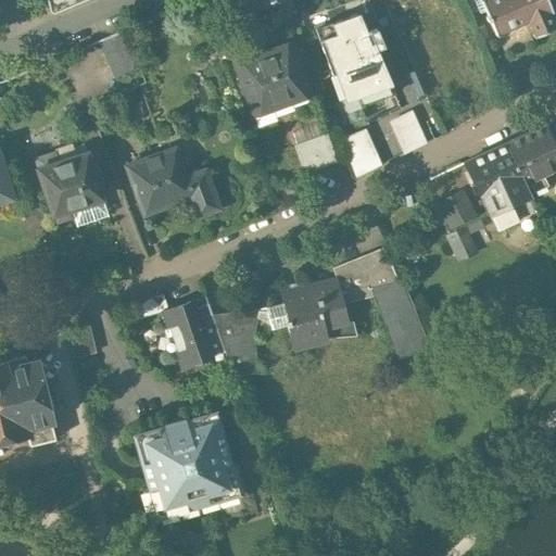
[(239,0),(244,13),(276,0),(239,0)]
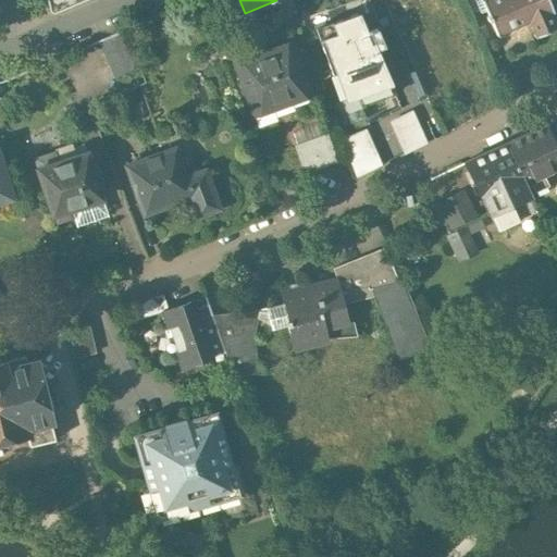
[(473,0),(480,13),(486,11),(482,0),(473,0)]
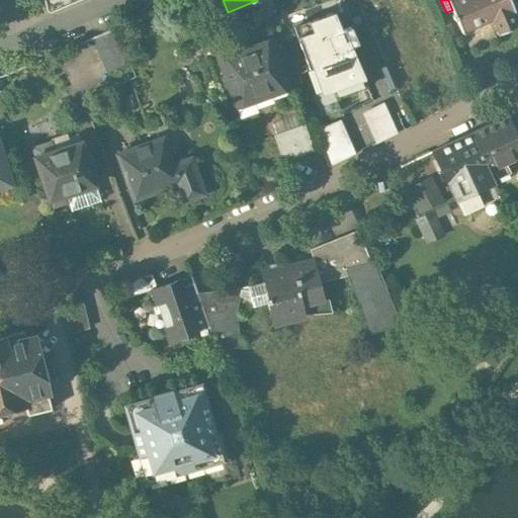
[(448,0),(452,10),(454,15),(452,16),(453,19),(455,18),(461,32),(492,20),(498,34),(517,25),(512,11),(514,10),(509,0),(448,0)]
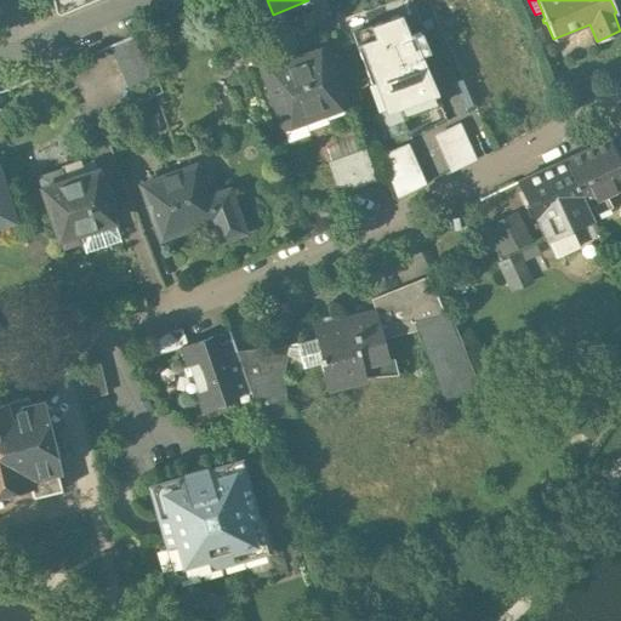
[(488,29),(446,46),(472,104),(493,96),(496,103),(522,92),(510,63),(518,60),(495,9),(480,15),(488,29)]
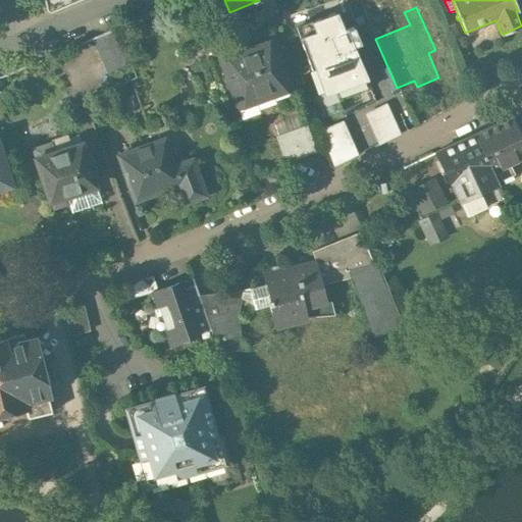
[(349,16),(297,36),(324,109),(376,90),(349,16)]
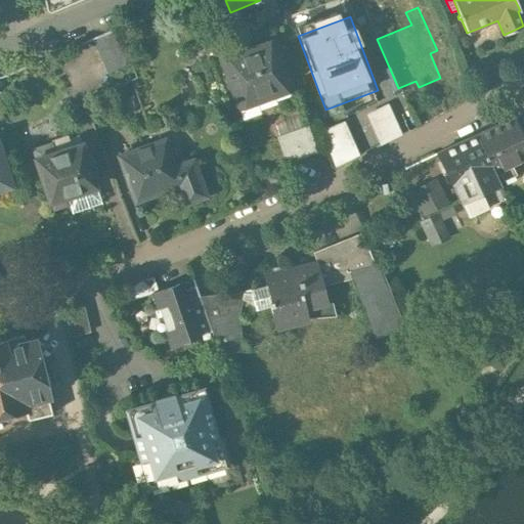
[(115,31),(92,40),(106,74),(129,64),(115,31)]
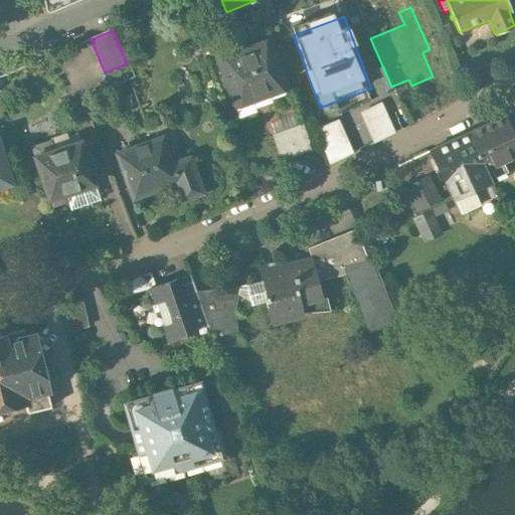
[(269,40),(216,59),(233,106),(286,87),(269,40)]
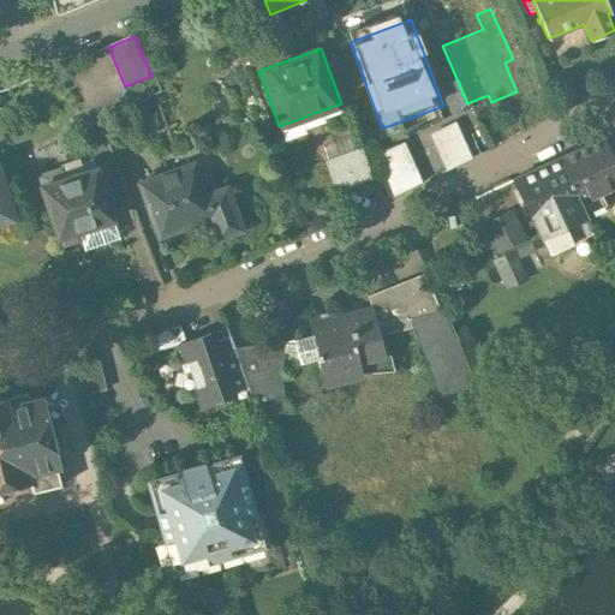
[(422,178),(475,160),(459,117),(407,135),(422,178)]
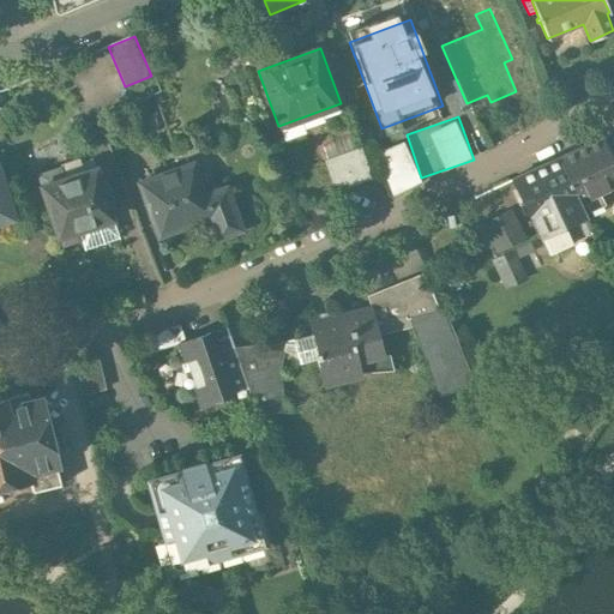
[(613,164),(602,138),(557,158),(581,208),(585,205),(588,212),(603,205),(599,193),(613,186),(613,164)]
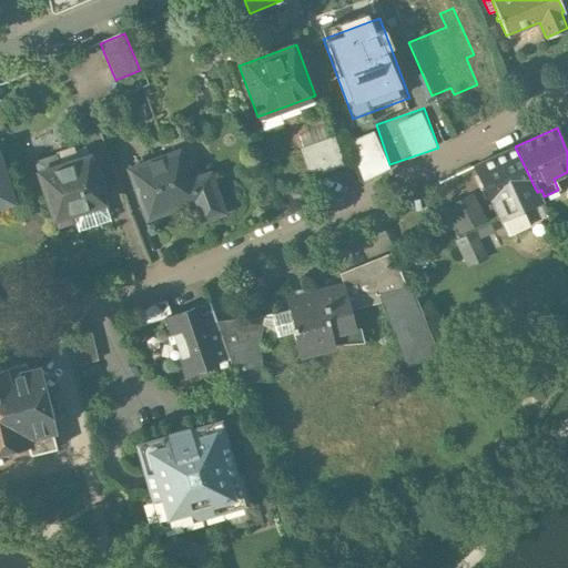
[(350,139),(366,179),(391,169),(374,129),(350,139)]
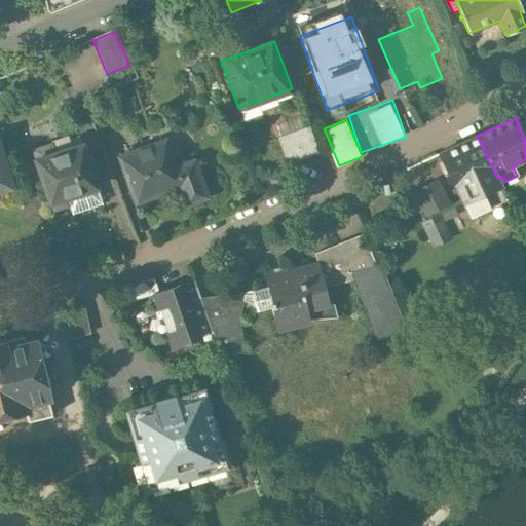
[(306,128),(279,139),(289,163),(315,153),(306,128)]
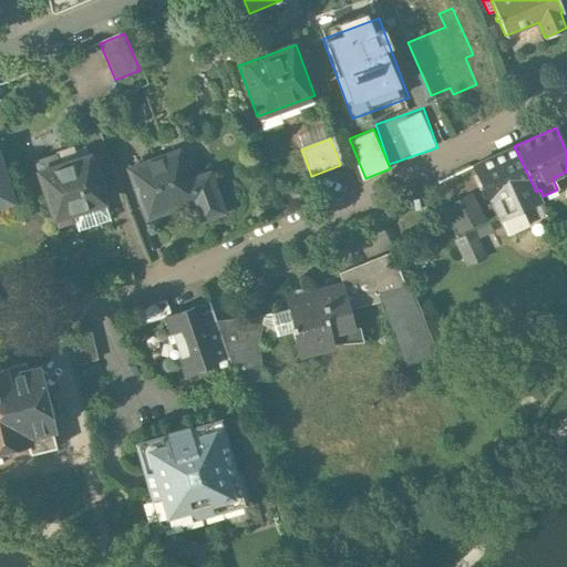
[(514,146),(474,165),(493,205),(514,196),(518,206),(519,206),(538,197),(536,192),(514,146)]
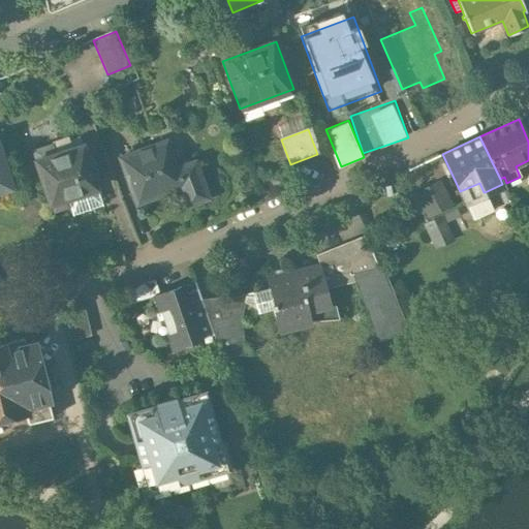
[(68,139),(32,151),(35,160),(71,148),(68,139)]
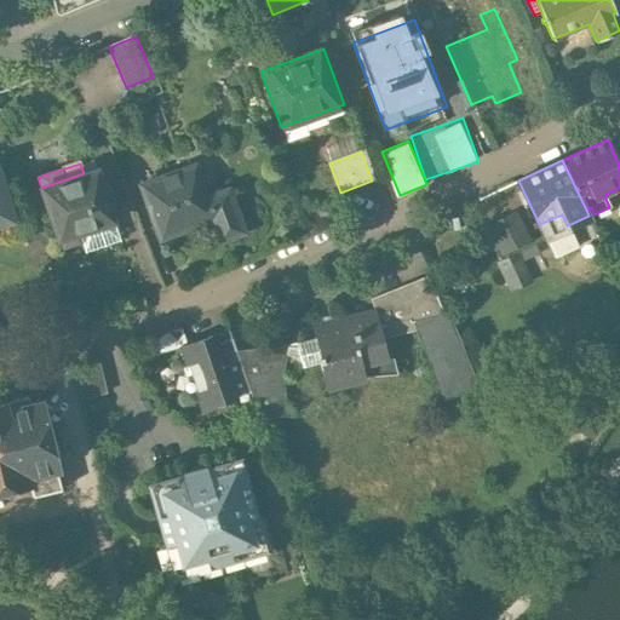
[(194,164),(139,184),(160,239),(211,220),(218,241),(244,233),(228,189),(224,190),(224,188),(206,195),(194,164)]
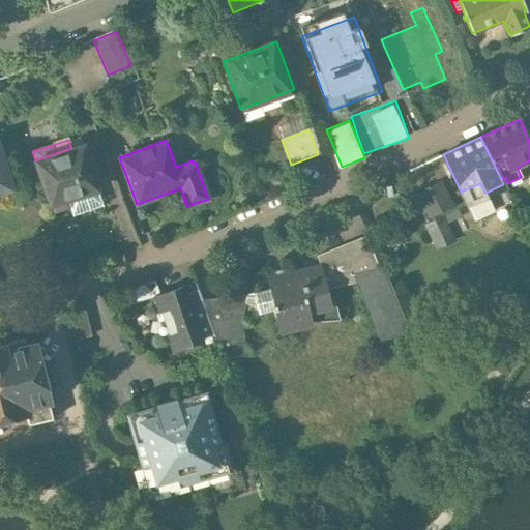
[(71,148),(35,160),(50,205),(51,205),(65,200),(97,189),(82,145),(71,148)]
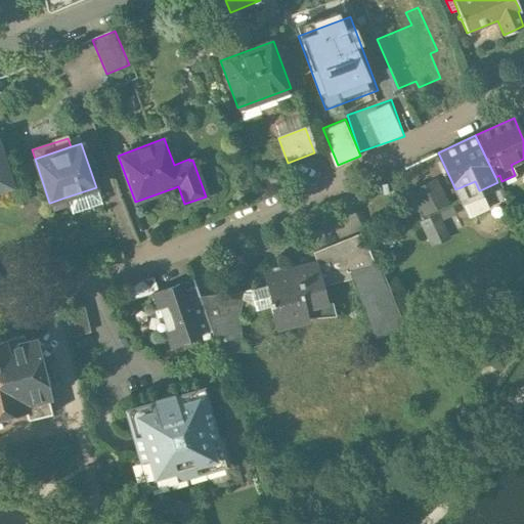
[(0,158),(0,187),(8,185),(0,158)]
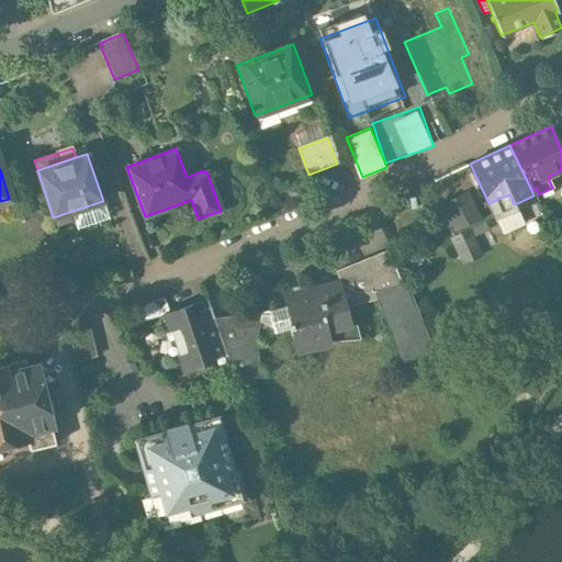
[(465,193),(444,204),(456,229),(478,218),(465,193)]
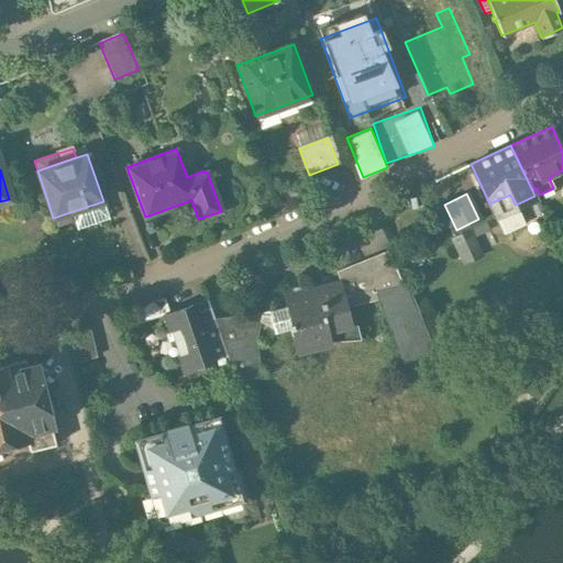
[(510,195),(489,203),(504,233),(525,224),(516,205),(515,205),(510,195)]
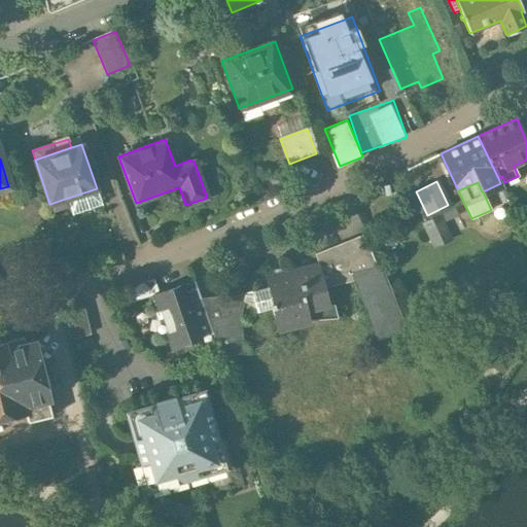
[(97,188),(65,199),(68,207),(69,207),(71,214),(102,205),(97,188)]
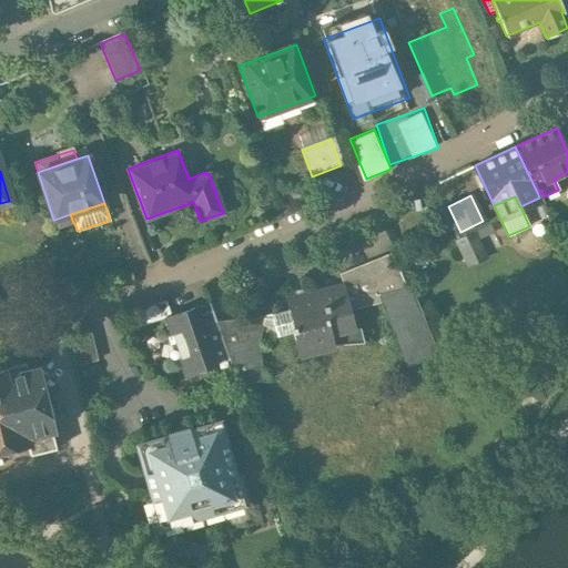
[(70,214),(54,220),(58,229),(73,223),(70,214)]
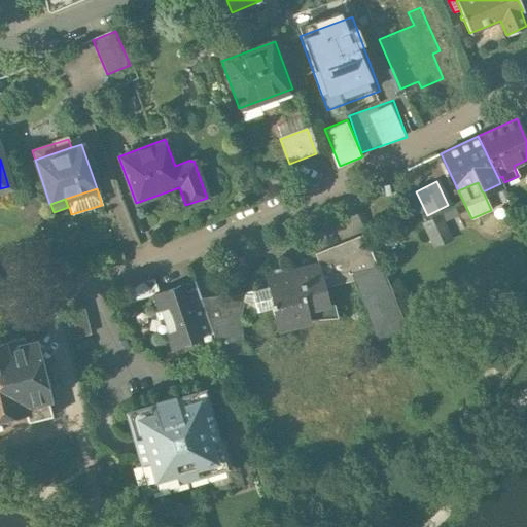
[(363,234),(315,253),(317,265),(319,265),(324,287),(354,280),(353,276),(377,267),(363,234)]
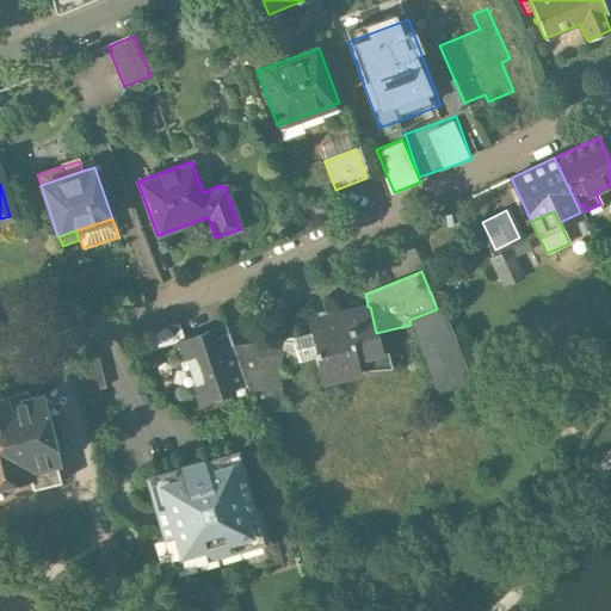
[(368,307),(307,322),(310,335),(323,334),(327,349),(313,352),(320,384),(358,372),(356,360),(381,355),(376,333),(370,307),(368,307)]
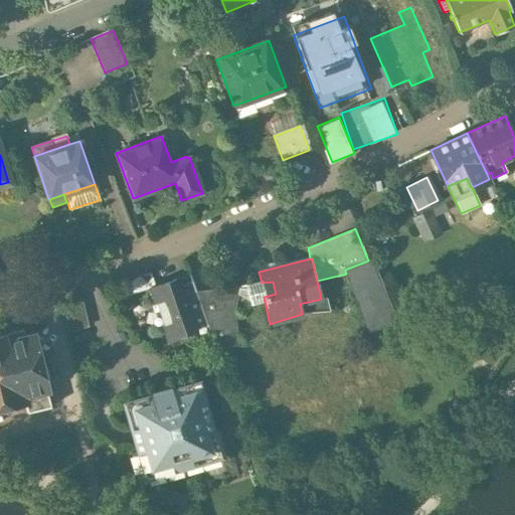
[(395,321),(371,260),(368,261),(345,270),(346,274),(370,332),(395,321)]
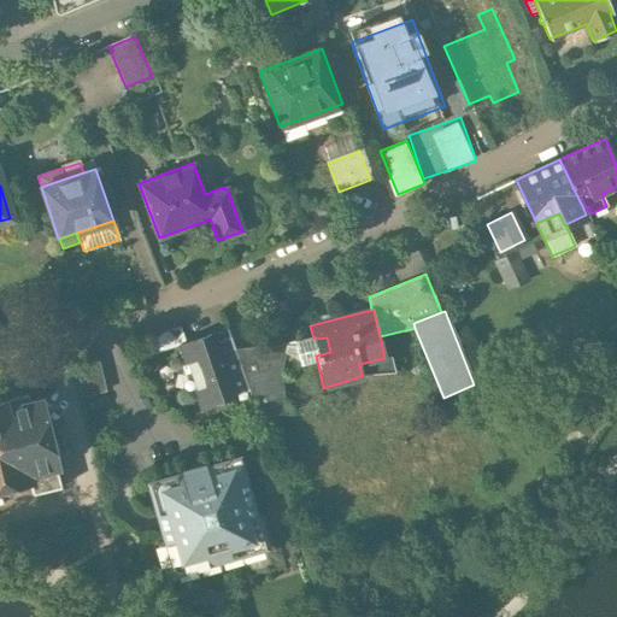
[(216,342),(213,334),(181,346),(201,405),(248,389),(234,348),(230,338),(216,342)]
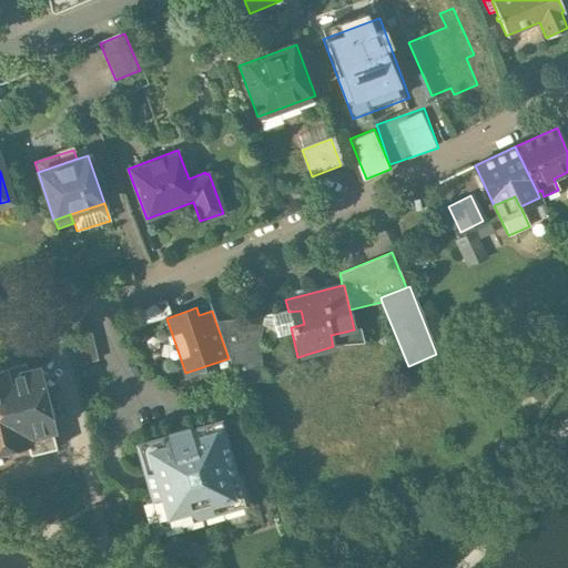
[(264,315),(215,321),(229,358),(237,384),(262,381),(259,342),(264,315)]
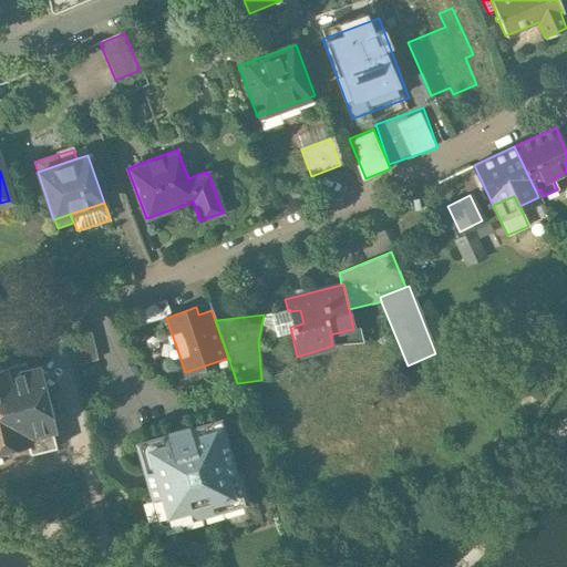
[(90,331),(68,337),(72,354),(93,349),(90,331)]
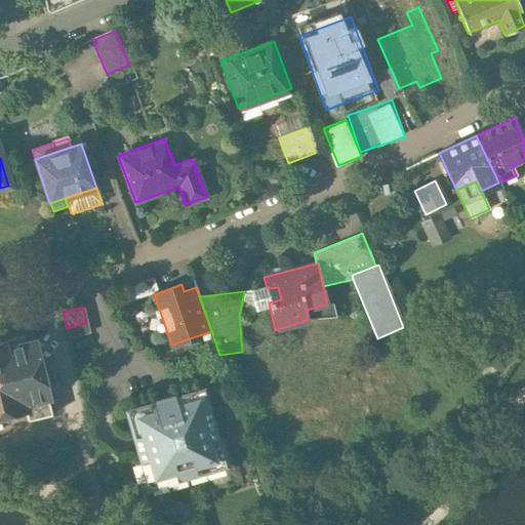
[(465,315),(459,313),(452,314),(449,318),(450,324),(455,328),(462,326),(465,321),(465,315)]
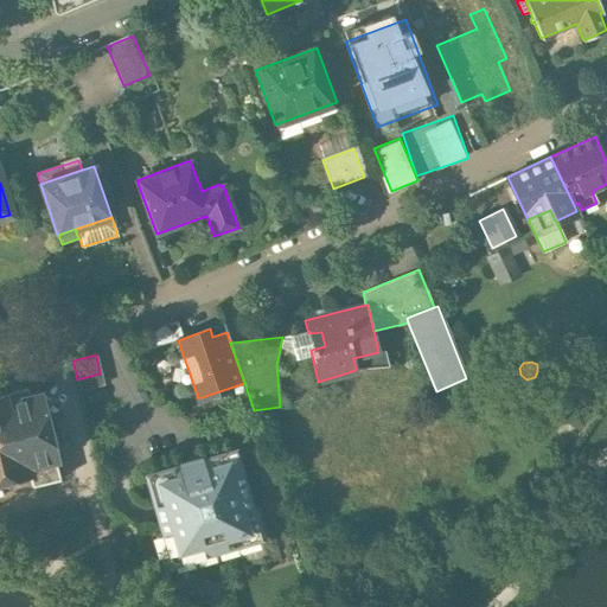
[(27,389),(0,395),(0,479),(29,473),(56,466),(53,453),(57,446),(55,433),(48,429),(38,393),(29,395),(27,389)]
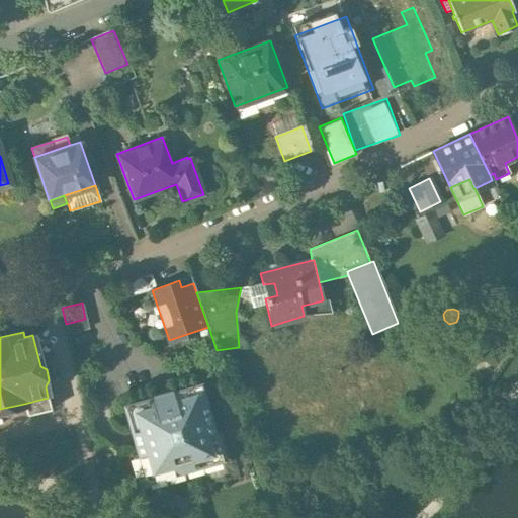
[(170,389),(152,394),(153,397),(124,405),(144,475),(220,452),(200,383),(171,392),(170,389)]
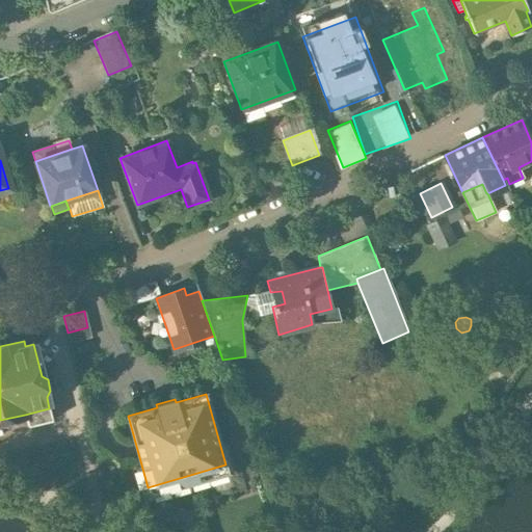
[(49,408),(25,415),(28,426),(52,421),(49,408)]
